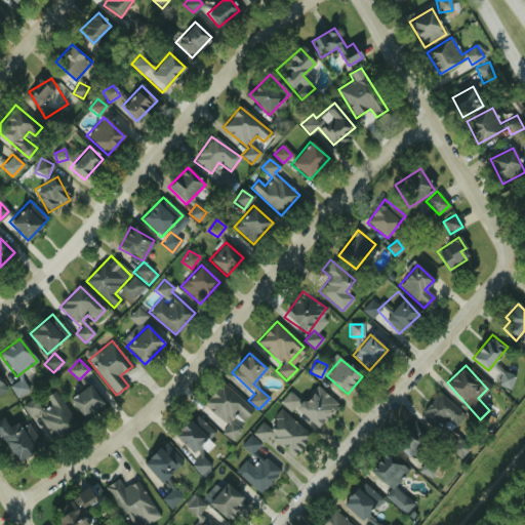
[(511,390),(515,374),(501,371),(497,386),(511,390)]
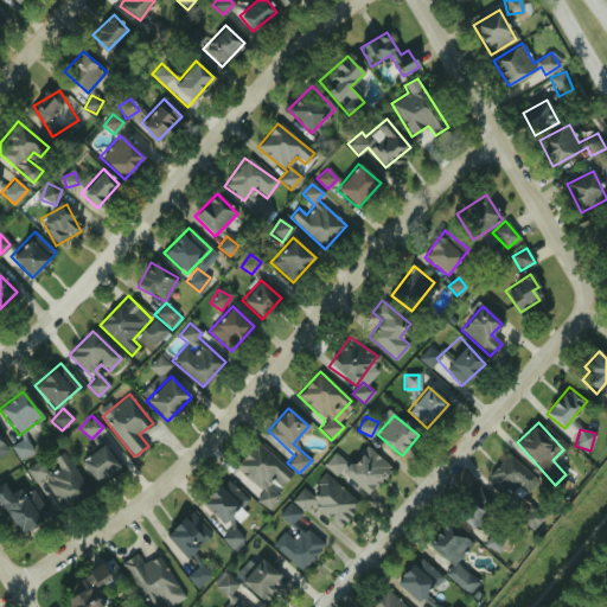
[(20,460),(33,451),(24,438),(11,447),(20,460)]
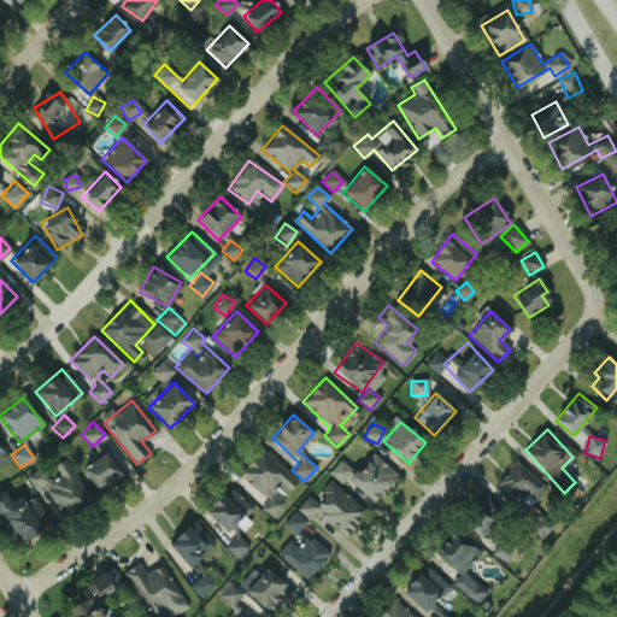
[(272,518),(285,504),(271,494),(278,485),(289,493),(299,481),(259,450),(238,476),(266,499),(259,507),(272,518)]
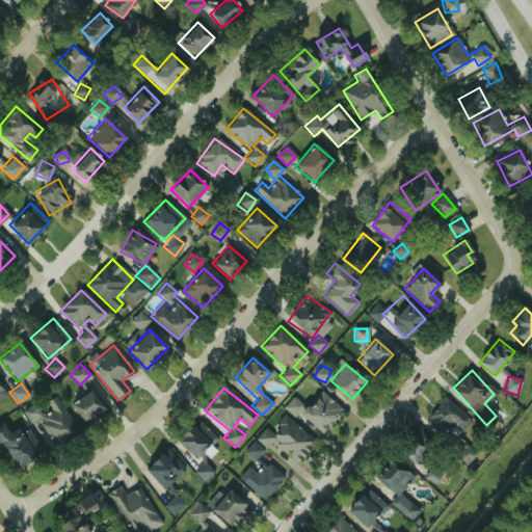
[(70,405),(85,424),(104,408),(89,390),(70,405)]
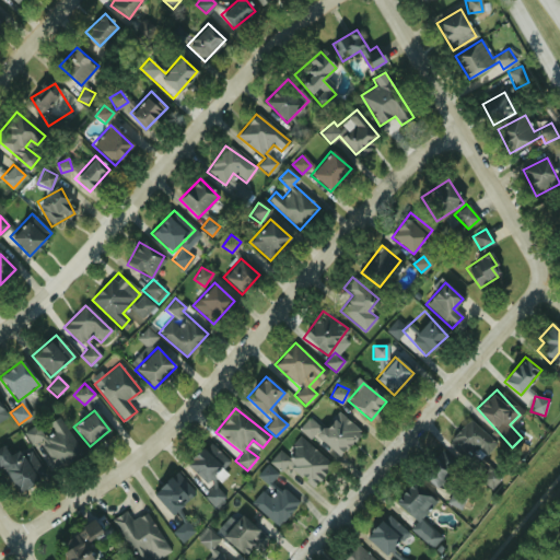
[(361,431),(338,412),(323,429),(308,417),(299,428),(336,459),(361,431)]
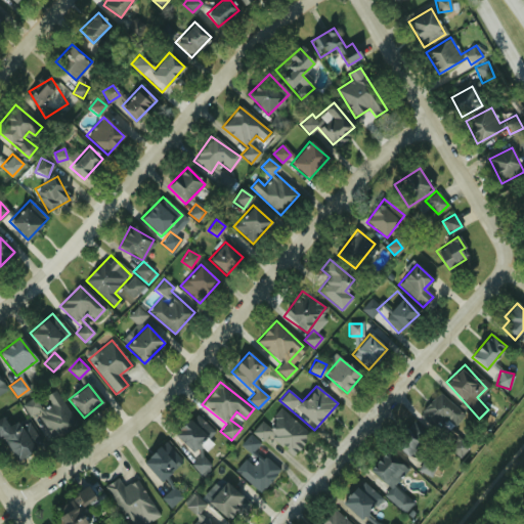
[(45,396),(50,403),(40,409),(36,401),(26,407),(30,416),(36,411),(52,439),(76,424),(55,390),(45,396)]
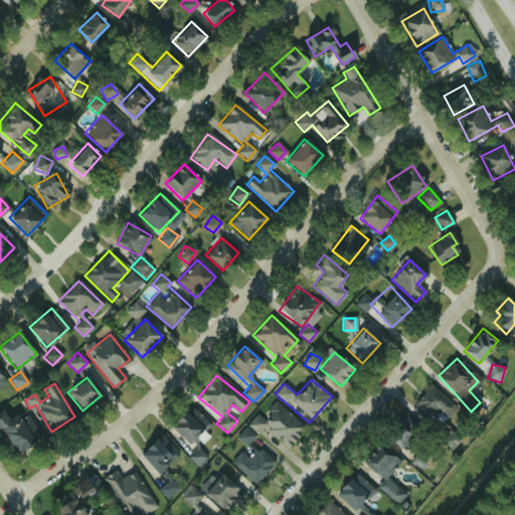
[(456,408),(432,385),(410,406),(434,430),(456,408)]
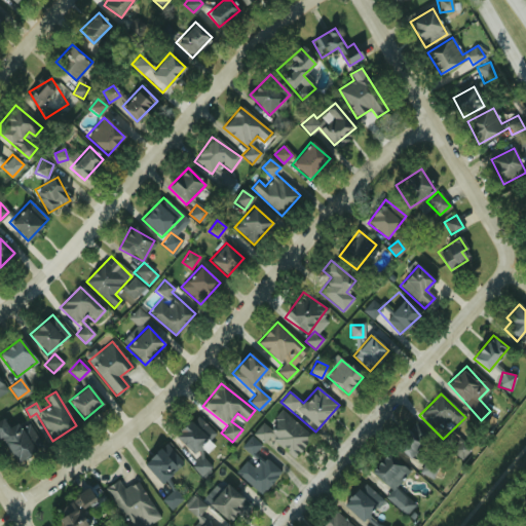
[(264,443),(269,437),(294,457),(311,436),(280,410),(266,426),(261,422),(252,434),(264,443)]
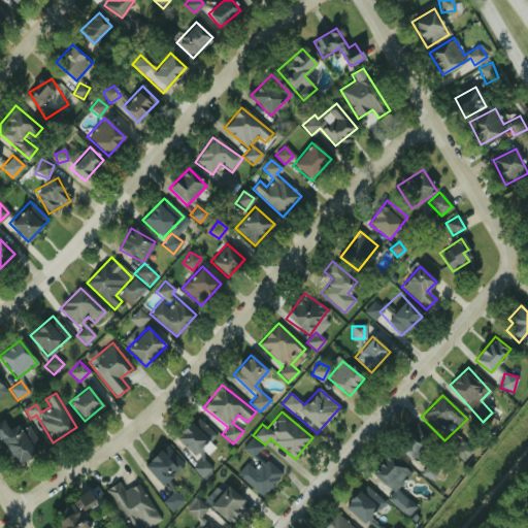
[(195,457),(216,436),(196,417),(175,437),(195,457)]
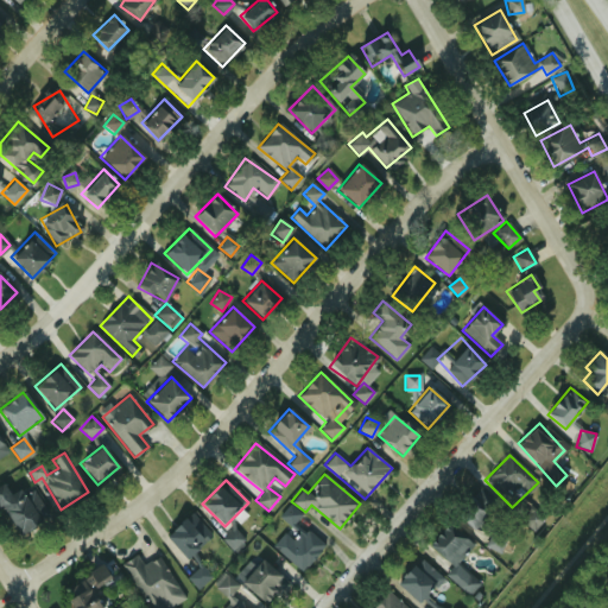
[(32,491),(24,495),(19,488),(10,494),(2,483),(0,485),(0,506),(18,537),(42,523),(38,517),(45,512),(32,491)]
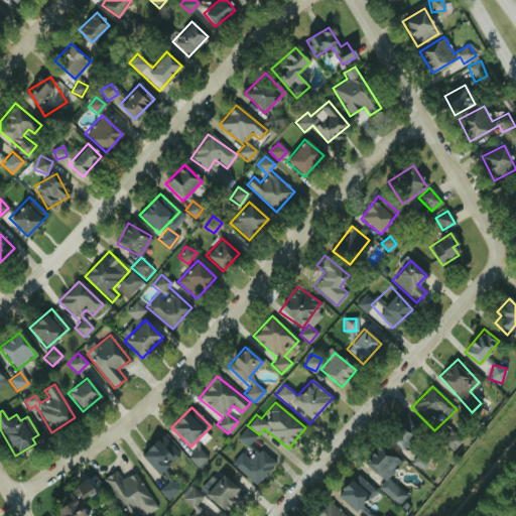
[(402,449),(405,446),(417,456),(413,462),(420,467),(429,456),(410,441),(419,430),(402,417),(387,437),(402,449)]
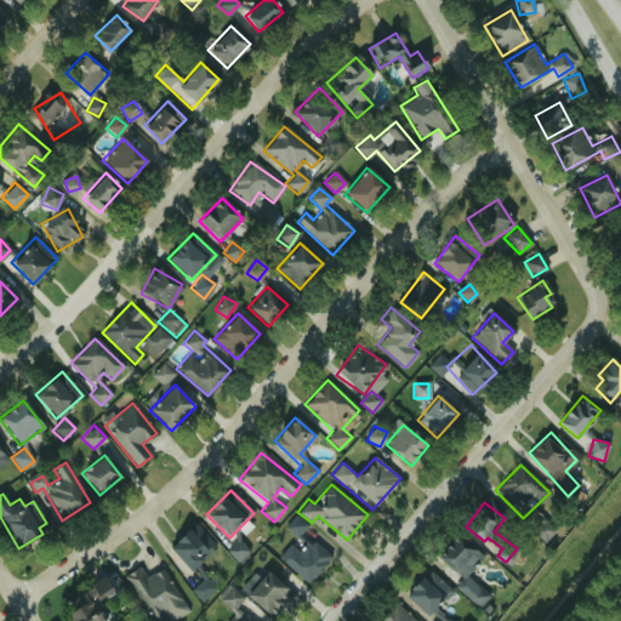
[(278,558),(307,585),(330,558),(301,533),(307,525),(295,516),(285,527),(302,542),(296,548),(290,543),(278,558)]
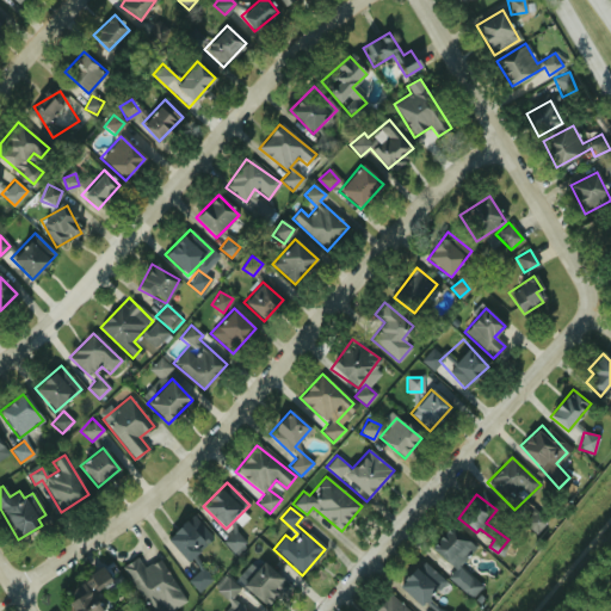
[(535,531),(544,522),(532,511),(523,522),(535,531)]
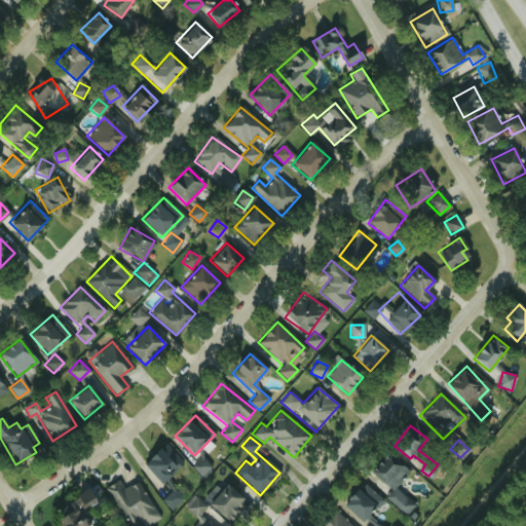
[(161,484),(183,462),(164,443),(142,465),(161,484)]
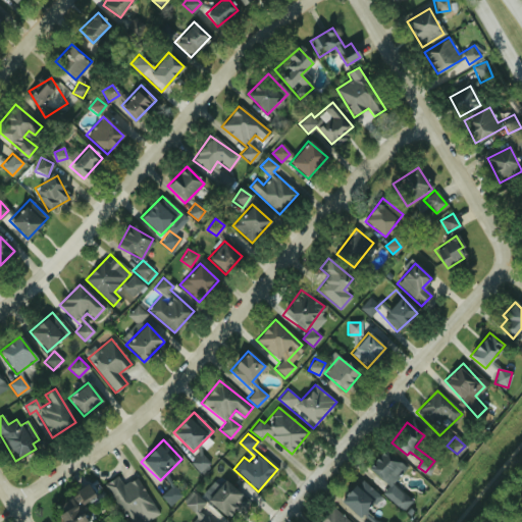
[(388,486),(405,468),(384,450),(368,468),(388,486)]
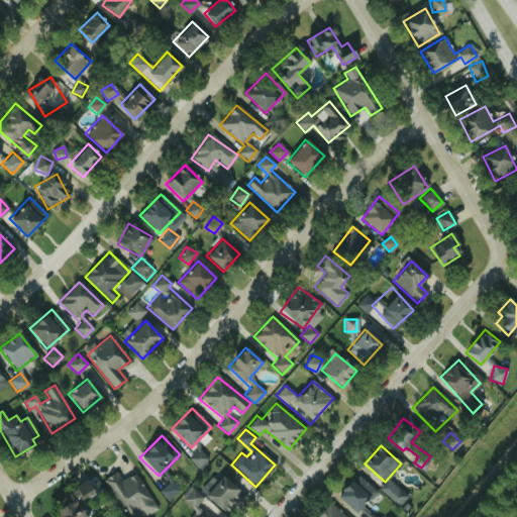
[(208,458),(199,448),(188,458),(197,469),(208,458)]
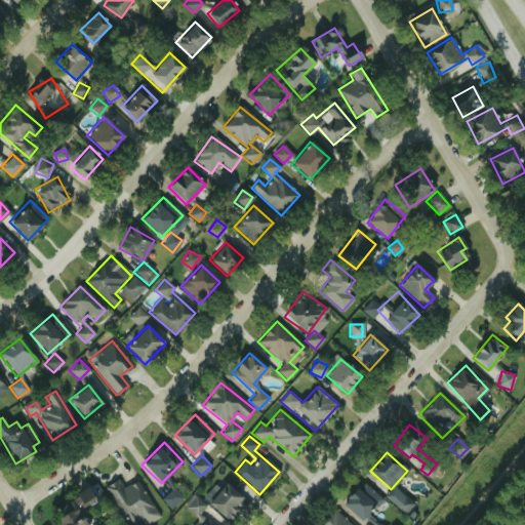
[(137,480),(123,488),(118,479),(106,486),(126,524),(146,524),(150,523),(145,514),(154,510),(137,480)]
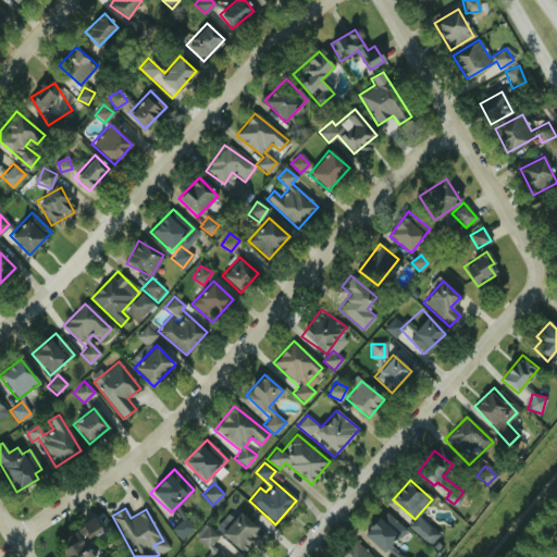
[(383,553),(405,531),(385,511),(363,533),(383,553)]
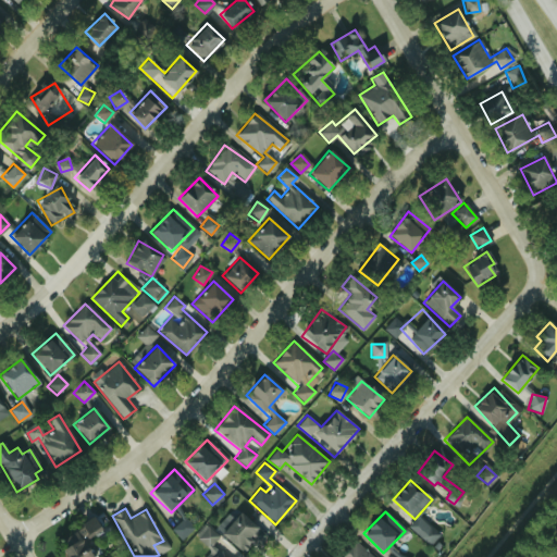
[(247,555),(264,534),(238,512),(221,534),(247,555)]
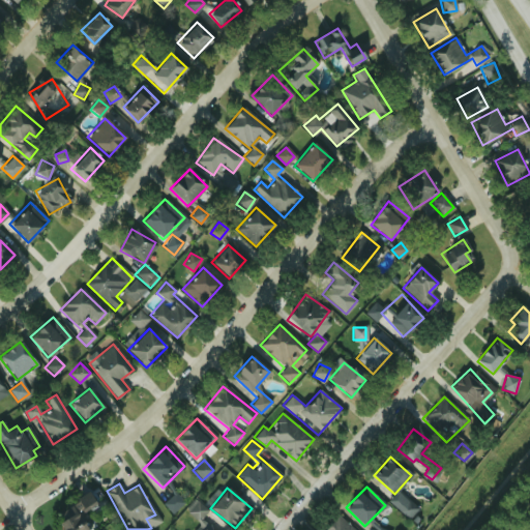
[(173,513),(184,503),(174,492),(163,502),(173,513)]
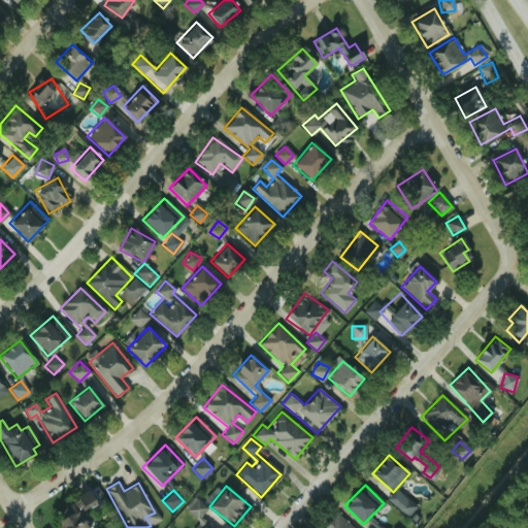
[(55,516),(62,527),(90,527),(80,514),(97,503),(90,493),(55,516)]
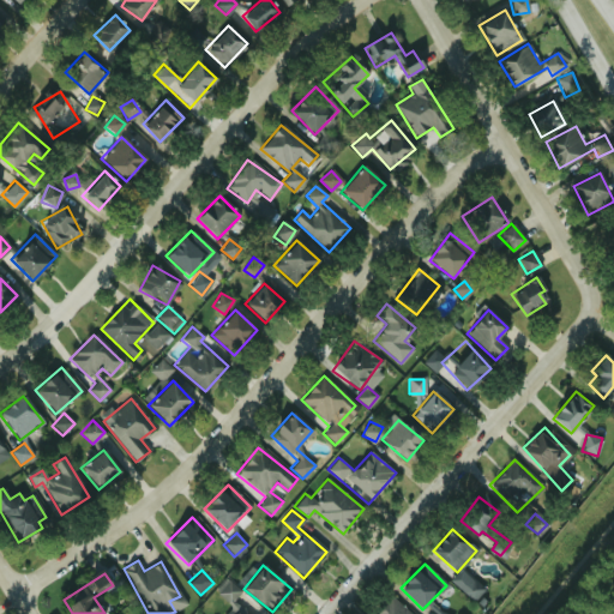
[(232,608),(244,596),(228,581),(216,594),(232,608)]
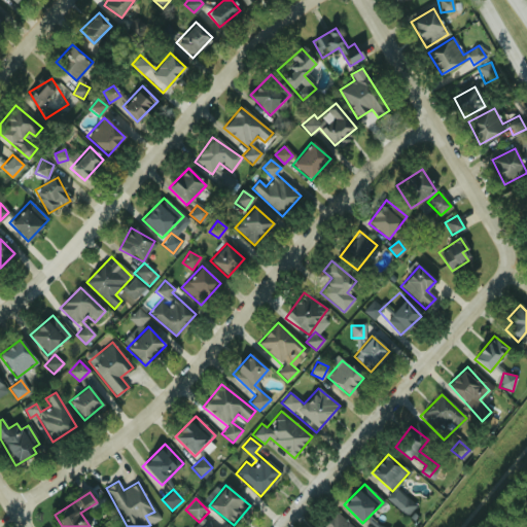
[(352,526),(337,513),(322,526),(352,526)]
